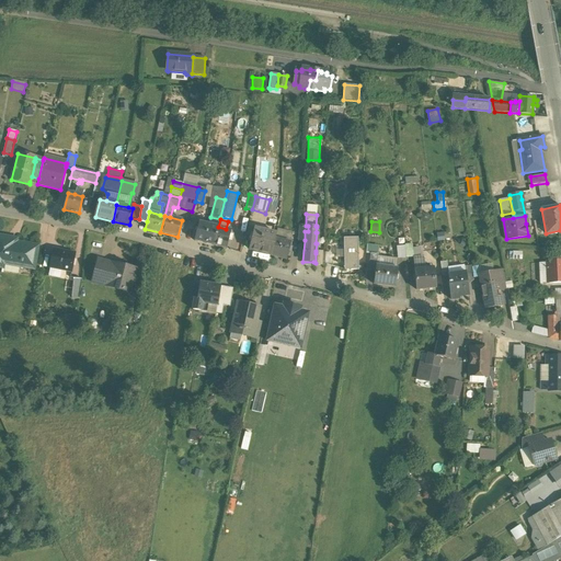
[(218,227),(199,222),(194,241),(214,247),(218,227)]
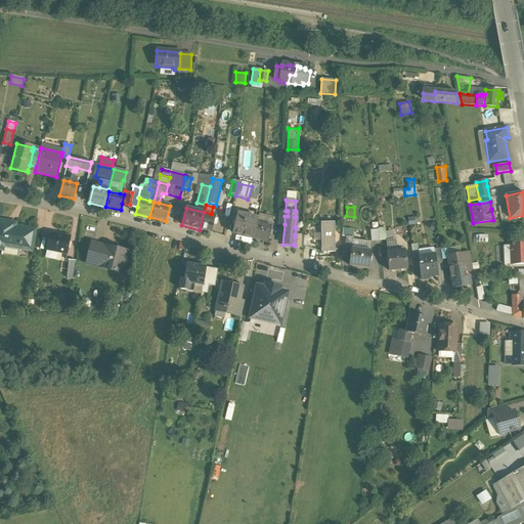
[(286,211),(279,211),(278,223),(285,224),(285,216),(288,216),(288,211),(286,211)]
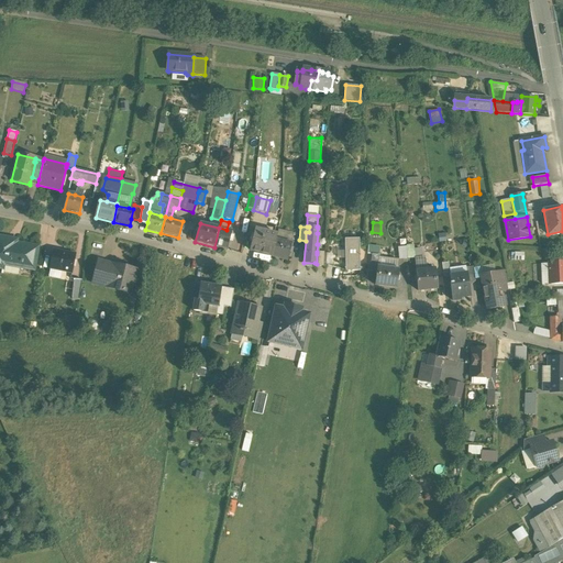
[(227,230),(219,228),(214,247),(227,250),(231,231),(227,230)]
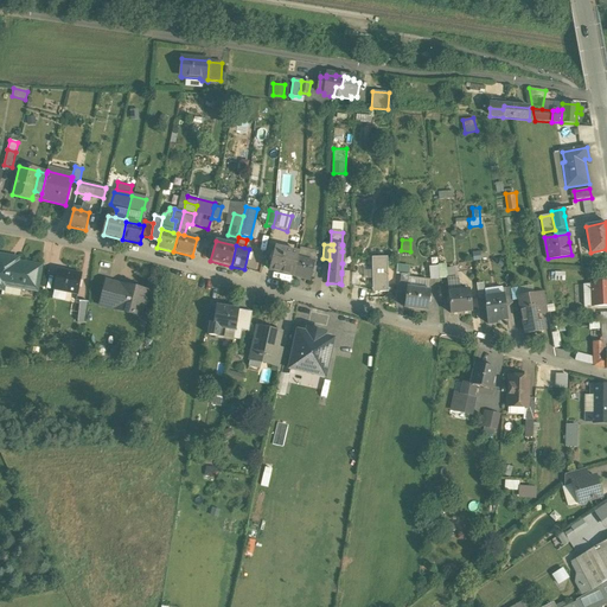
[(298,254),(275,248),(269,270),(292,276),(296,260),(298,254)]
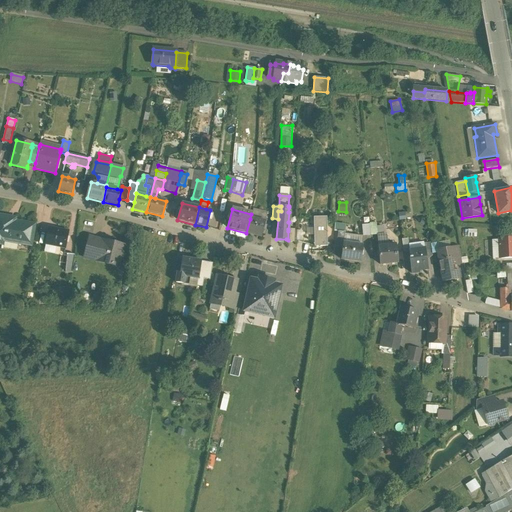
[(7,217),(0,215),(0,244),(2,245),(3,241),(31,246),(35,225),(6,220),(7,217)]
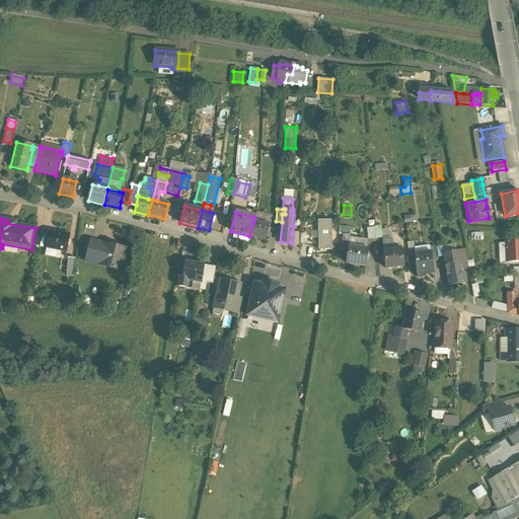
[(332,249),(332,220),(320,220),(320,249),(332,249)]
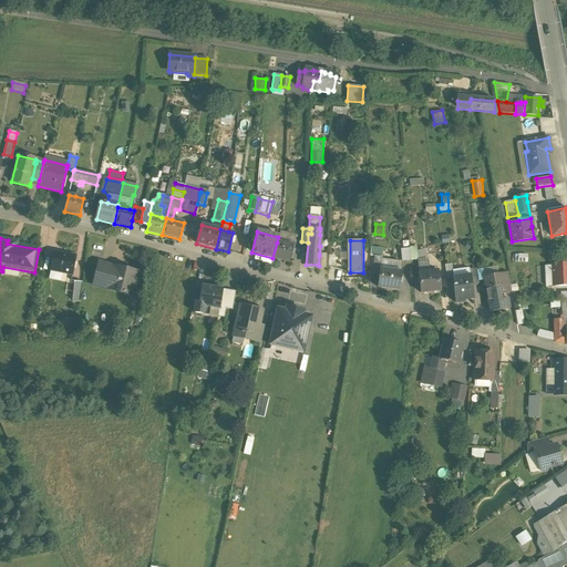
[(294,246),(277,243),(272,258),(289,263),(294,246)]
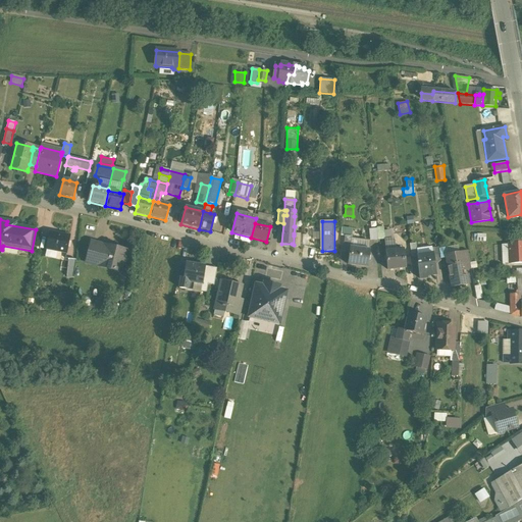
[(70,237),(49,232),(46,250),(66,254),(70,237)]
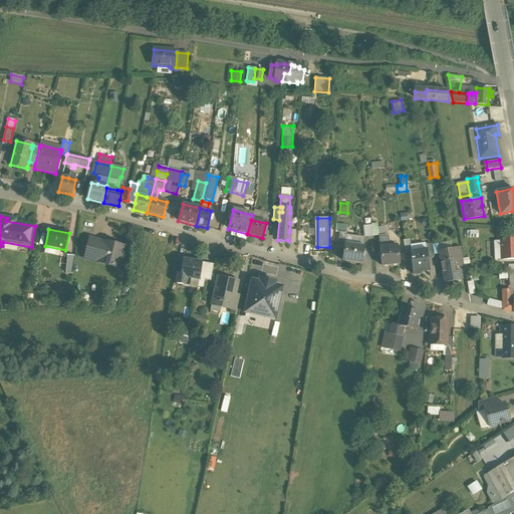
[(289,230),(289,232),(289,241),(287,240),(287,243),(295,244),(295,231),(289,230)]
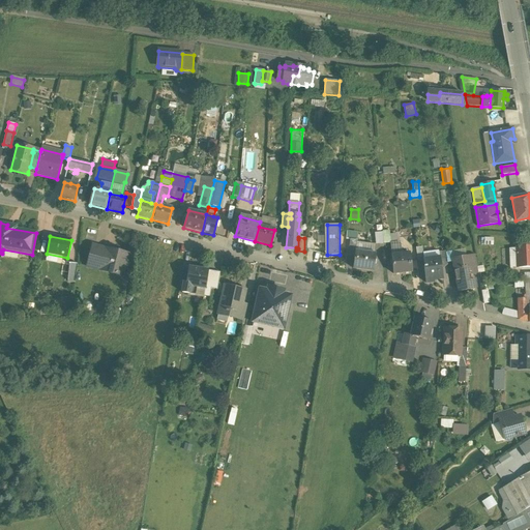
[(356,240),(350,239),(350,240),(348,256),(354,257),(354,252),(355,252),(356,242),(356,240)]
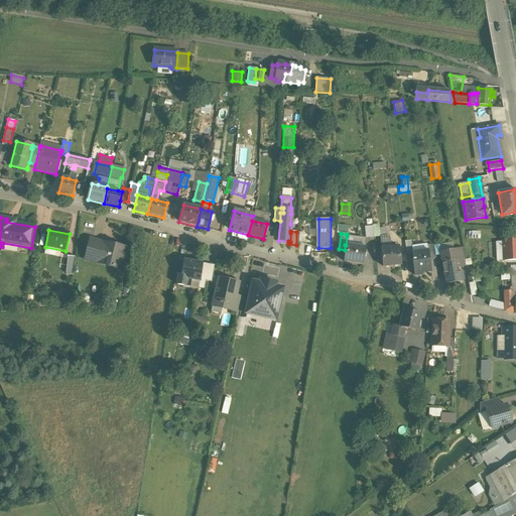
[(363,238),(347,236),(346,245),(362,247),(363,238)]
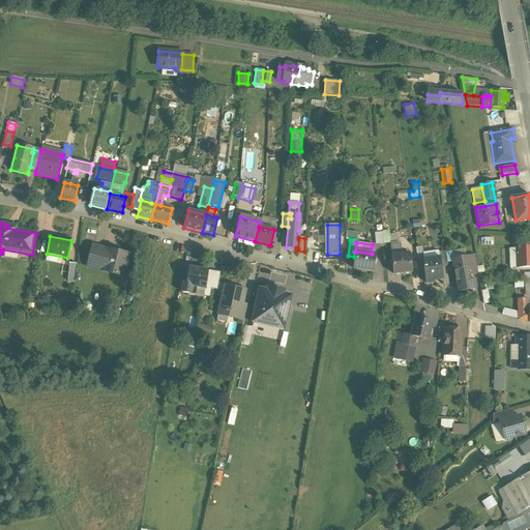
[(401,243),(390,244),(391,255),(390,255),(391,258),(402,257),(402,254),(401,243)]
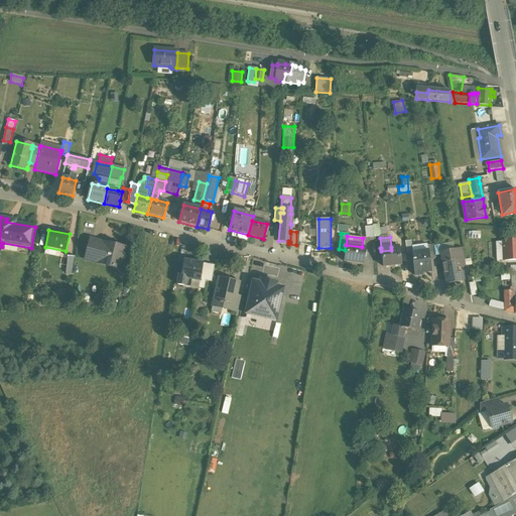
[(497,261),(515,260),(515,240),(496,241),(497,261)]
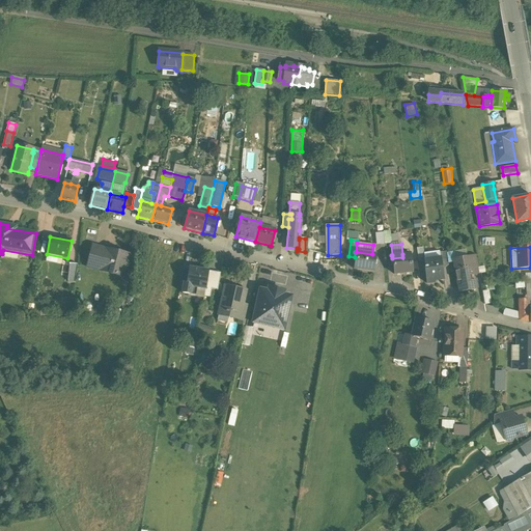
[(105,251),(92,248),(88,263),(102,267),(103,261),(105,251)]
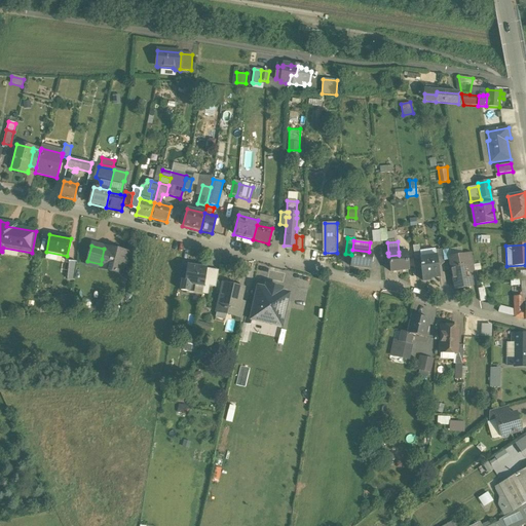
[(114,251),(104,249),(102,259),(111,262),(109,271),(124,275),(129,254),(114,250),(114,251)]
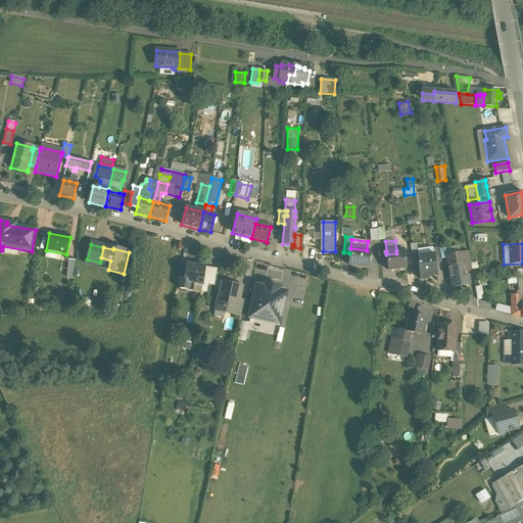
[(350,248),(349,248),(349,253),(347,265),(368,268),(370,250),(367,250),(350,248)]
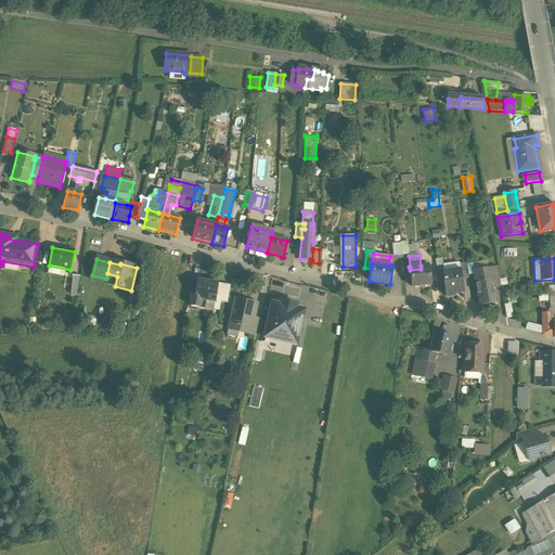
[(466,263),(460,265),(460,269),(461,269),(462,278),(468,278),(466,263)]
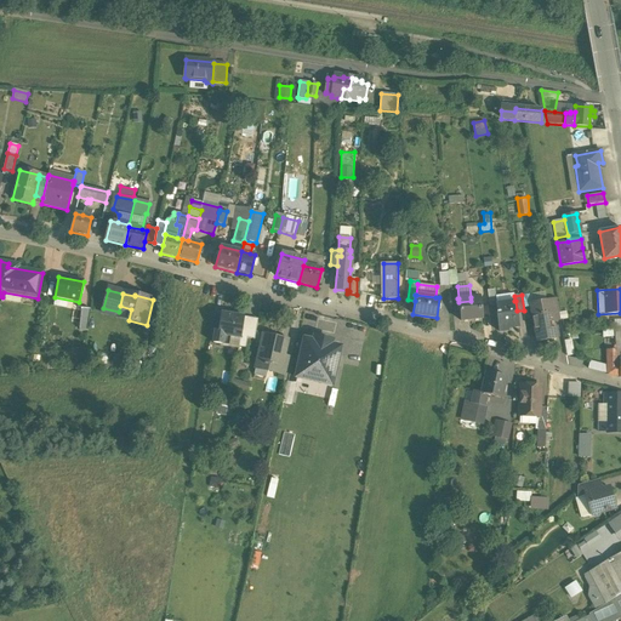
[(471,301),(459,302),(460,320),(482,318),(480,296),(471,297),(471,301)]
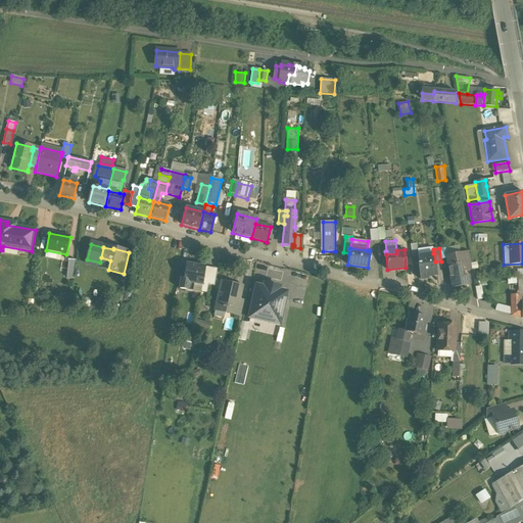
[(471,266),(468,251),(463,252),(465,267),(471,266)]
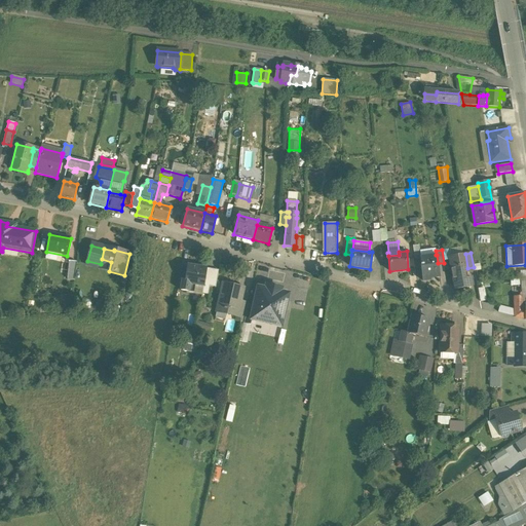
[(465,254),(455,256),(455,258),(449,259),(454,290),(471,287),(468,272),(467,268),(465,254)]
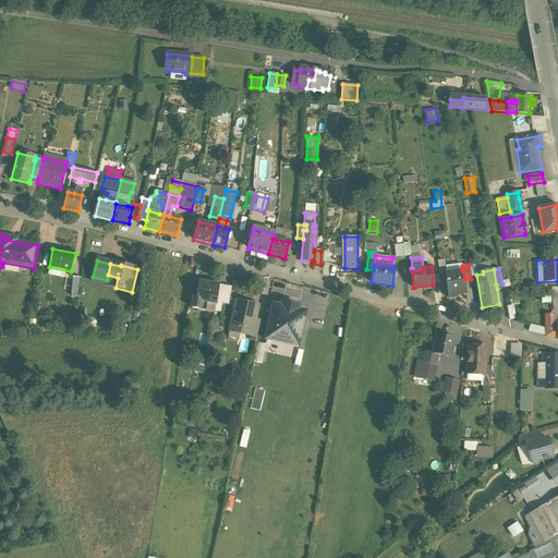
[(462,270),(446,273),(447,280),(446,280),(448,298),(457,296),(457,294),(466,293),(464,279),(463,270),(462,270)]
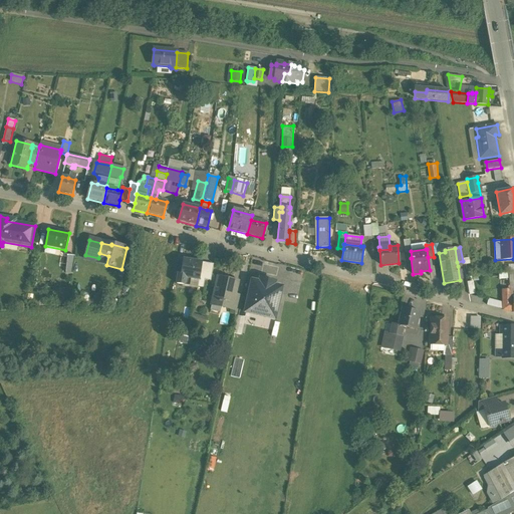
[(74,256),(67,256),(65,273),(72,273),(74,256)]
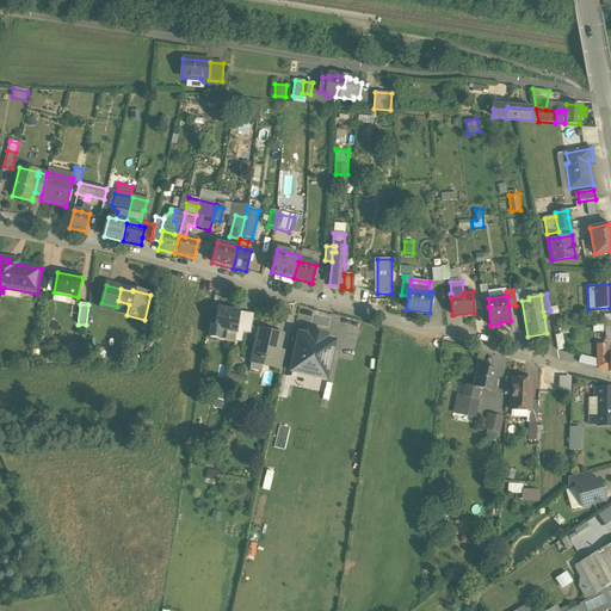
[(239,313),(218,309),(215,328),(215,329),(226,331),(226,332),(236,333),(239,313)]
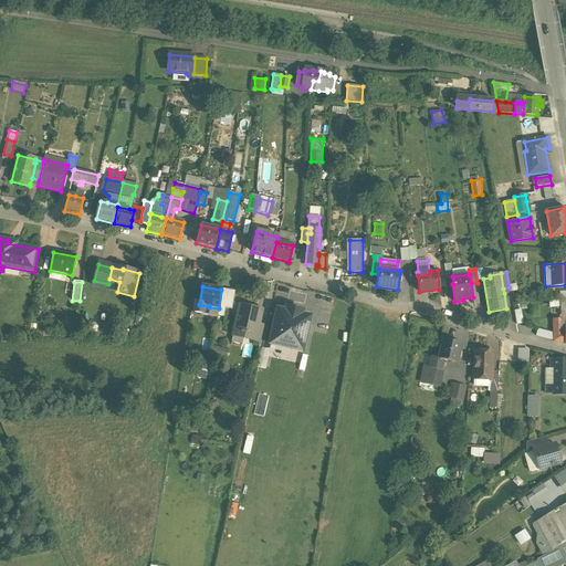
[(236,292),(221,290),(219,308),(232,311),(236,292)]
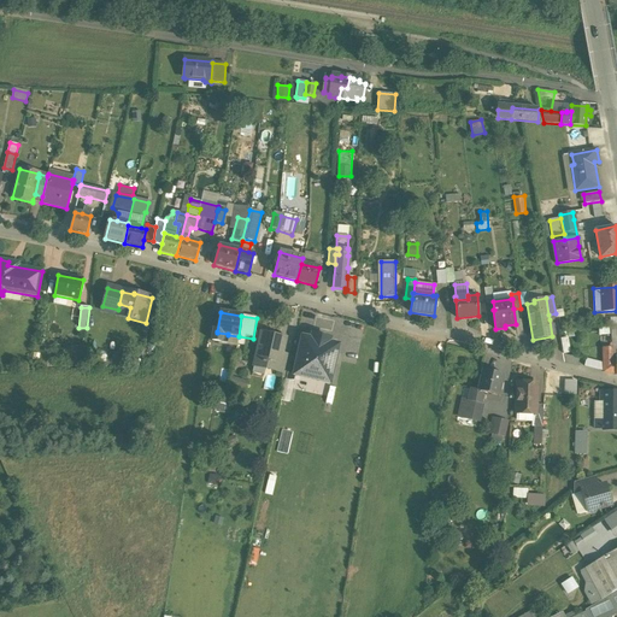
[(331,333),(331,318),(316,317),(315,331),(331,333)]
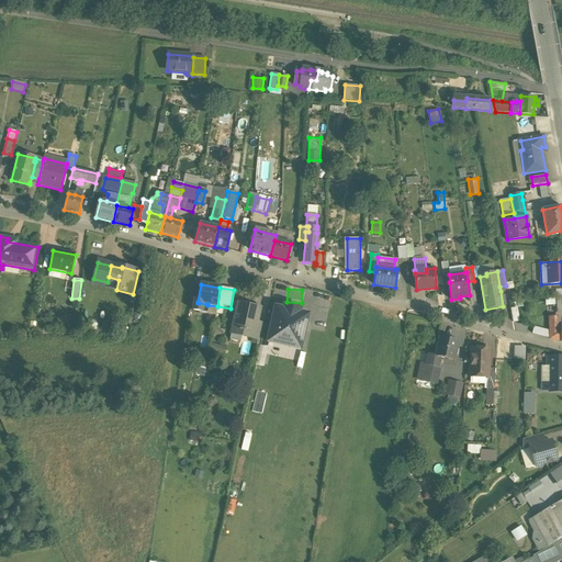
[(208,304),(198,303),(198,302),(194,302),(193,311),(206,313),(208,305),(208,304)]
